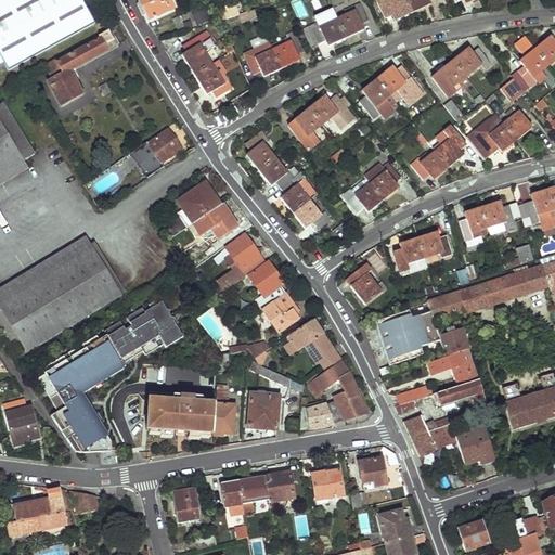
[(94,24),(81,0),(0,0),(0,66),(4,64),(8,72),(94,24)]
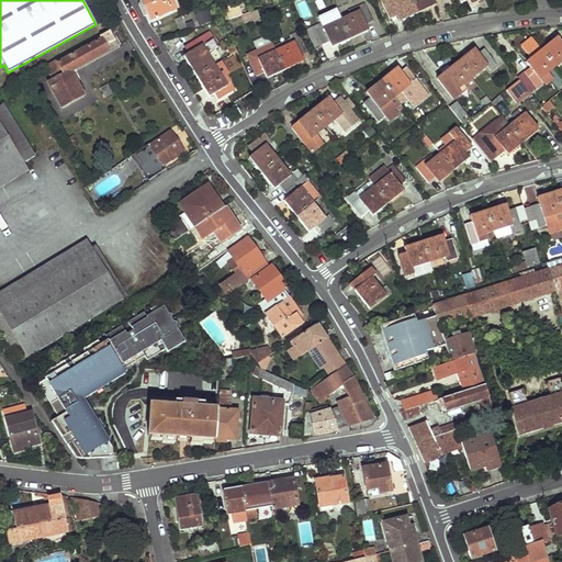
[(171,12),(170,10),(177,7),(173,0),(138,0),(149,22),(171,12)]
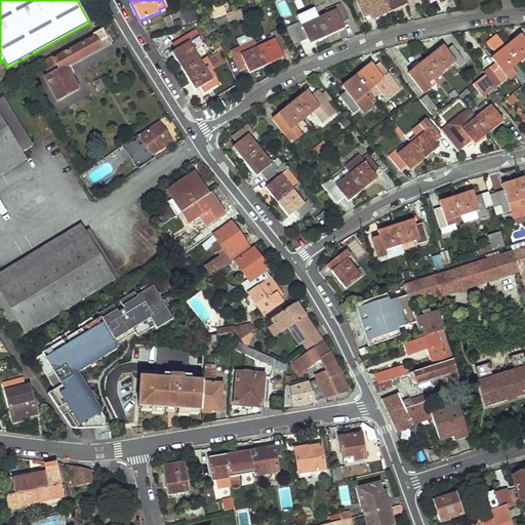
[(250,0),(244,0),(247,8),(253,6),(250,0)]
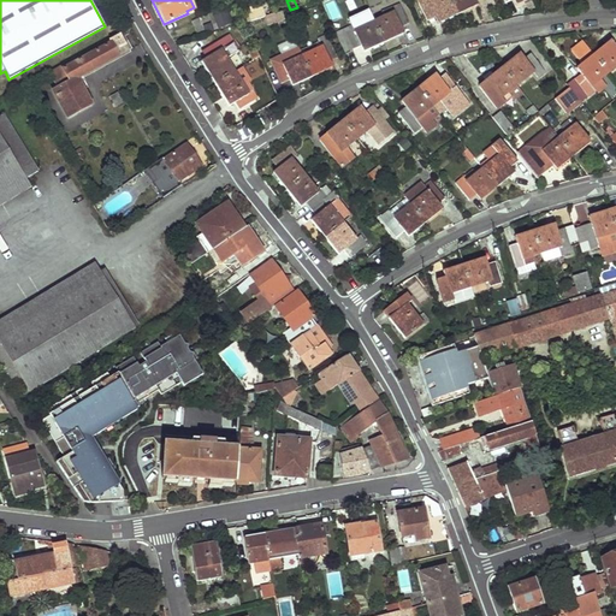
[(440,15),(443,19),(457,13),(450,0),(432,0),(430,1),(428,0),(419,0),(427,19),(440,15)]
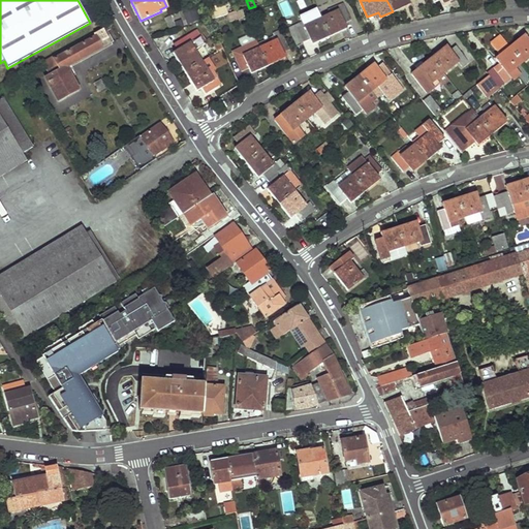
[(386,0),(393,11),(404,6),(402,1),(404,0),(386,0)]
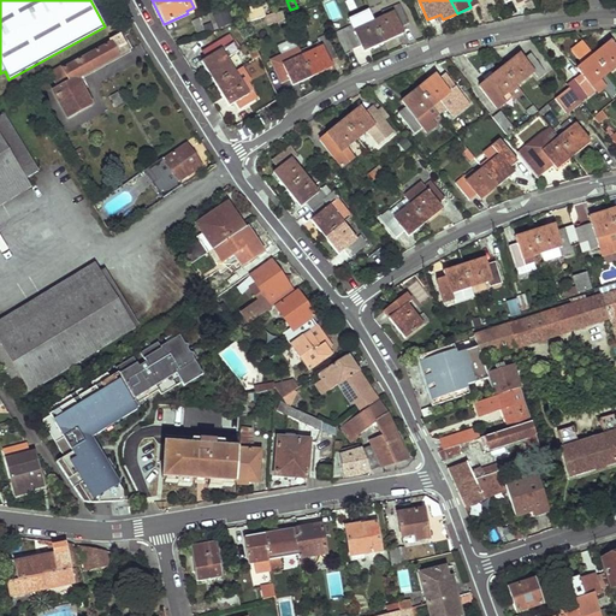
[(391,7),(392,13),(374,22),(384,42),(398,36),(396,30),(409,24),(400,4),(391,7)]
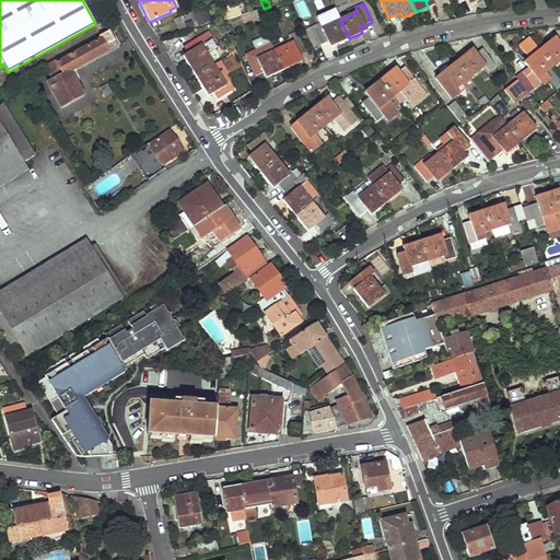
[(232,16),(241,14),(237,6),(229,8),(232,16)]
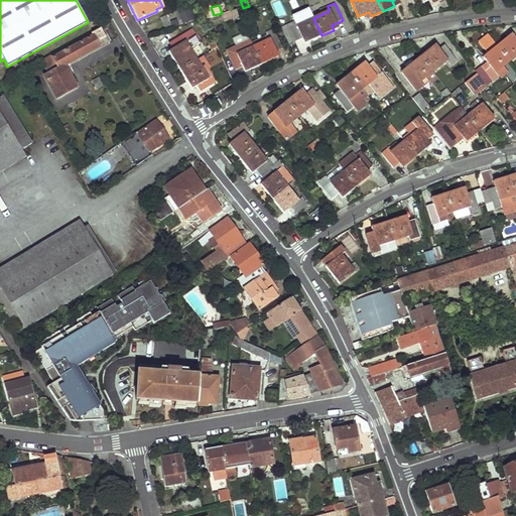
[(182,22),(194,19),(189,7),(178,10),(182,22)]
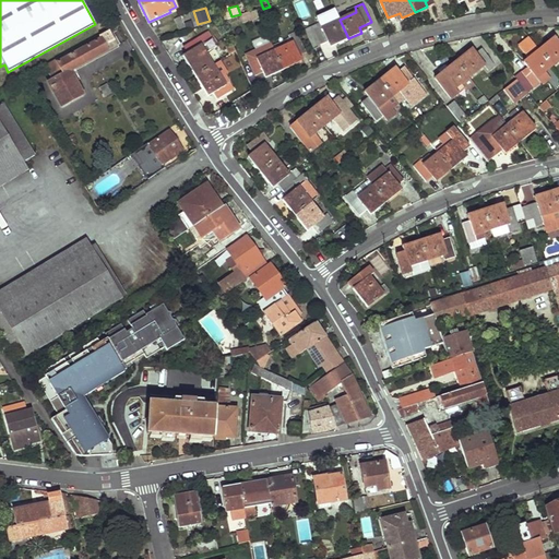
[(256,9),(239,13),(242,23),(259,18),(256,9)]
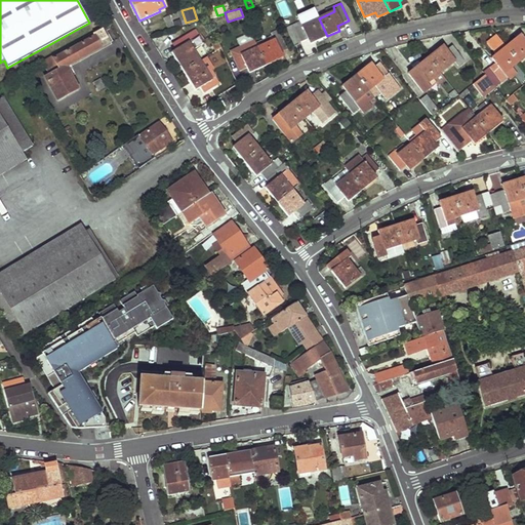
[(163,18),(167,29),(172,28),(168,16),(163,18)]
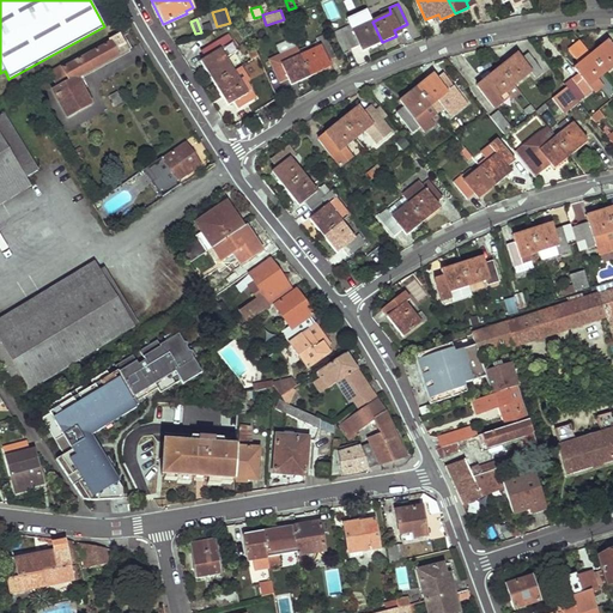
[(365,43),(368,49),(382,42),(372,22),(353,30),(351,25),(343,29),(351,48),(365,43)]
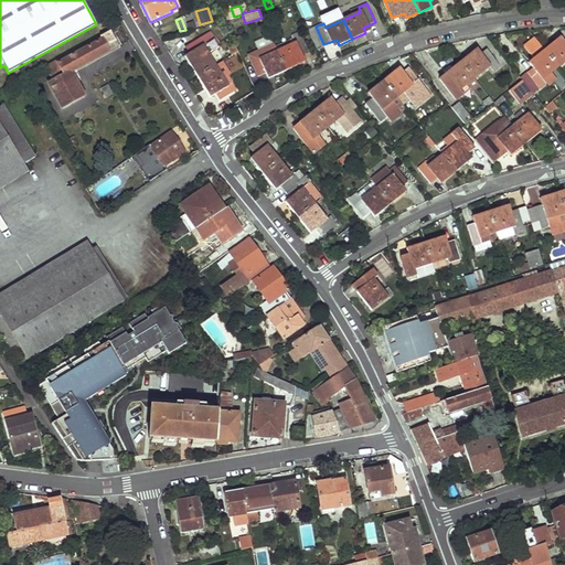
[(50,84),(62,105),(83,92),(73,71),(120,45),(113,30),(103,35),(104,39),(60,63),(59,60),(46,66),(55,81),(50,84)]
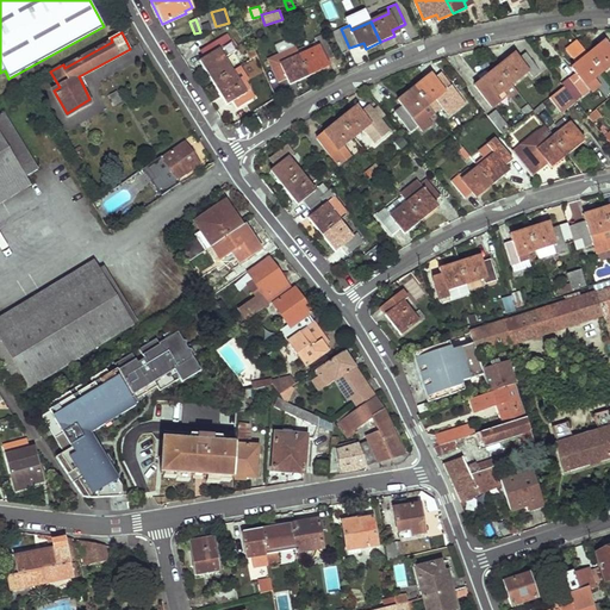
[(207,66),(204,70),(212,85),(234,72),(225,60),(237,51),(228,36),(199,51),(207,66)]
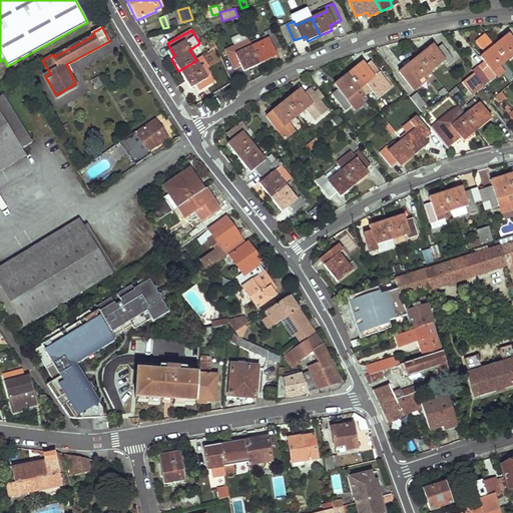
[(265,33),(267,36),(250,44),(251,47),(259,63),(271,58),(269,54),(280,48),(272,30),(265,33)]
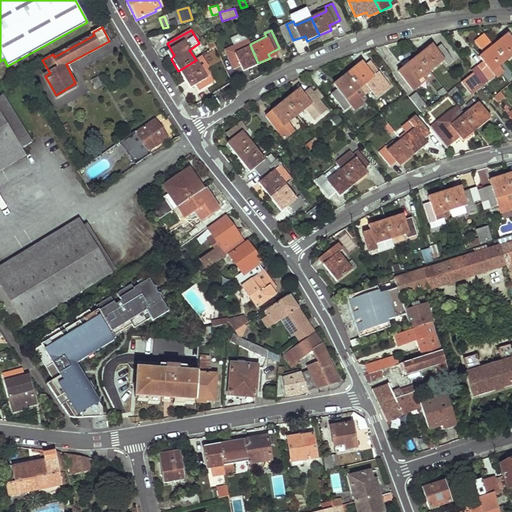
[(511,38),(506,43),(502,40),(494,47),(505,61),(511,56),(511,38)]
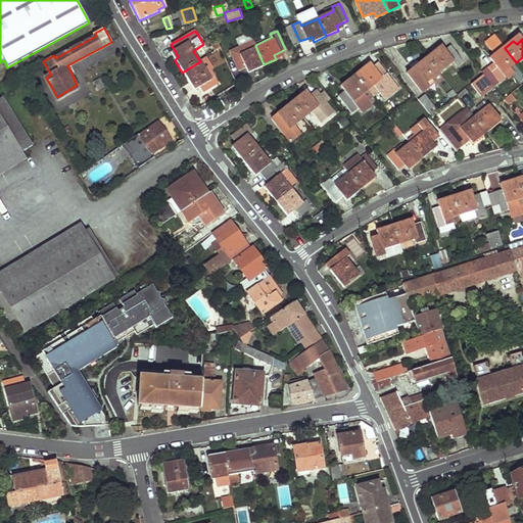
[(459,68),(465,63),(459,56),(449,46),(439,54),(436,50),(427,58),(438,74),(453,63),(459,68)]
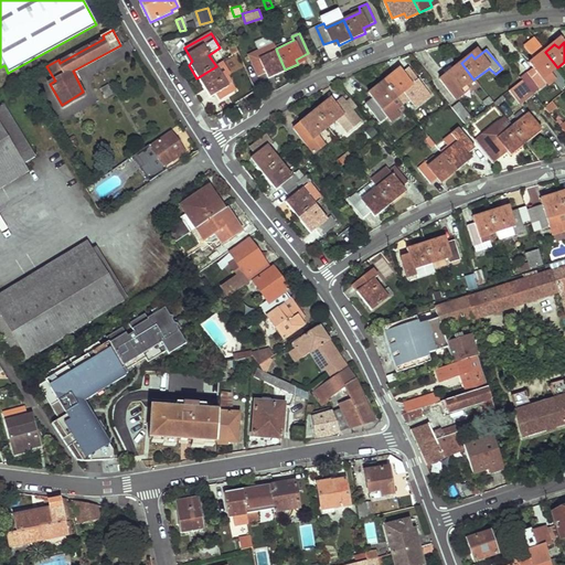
[(272,71),(273,75),(285,70),(277,52),(260,59),(258,54),(251,59),(259,76),(272,71)]
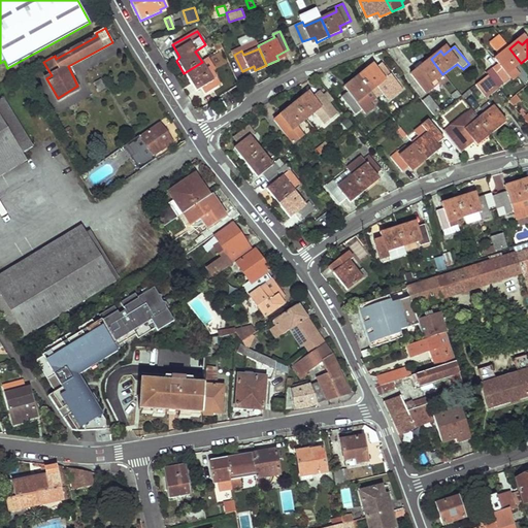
[(498,57),(501,62),(487,73),(488,75),(498,89),(510,78),(508,73),(521,63),(509,48),(498,57)]
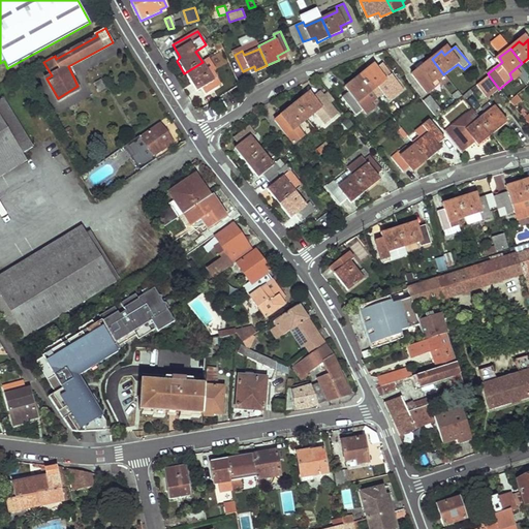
[(470,52),(464,57),(470,64),(476,59),(470,52)]
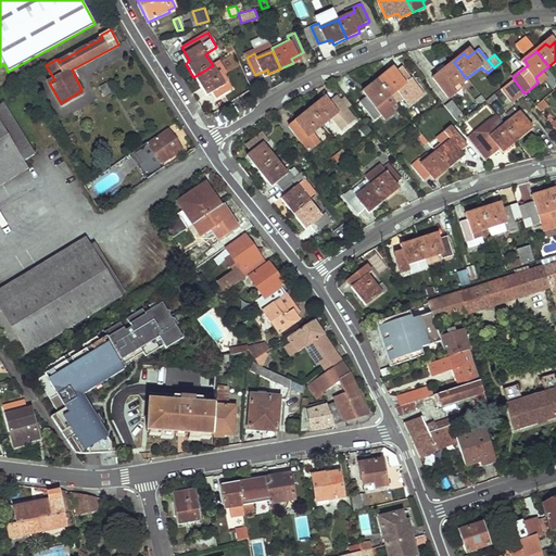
[(462,89),(458,85),(466,78),(454,62),(442,71),(445,75),(436,84),(447,100),(462,89)]
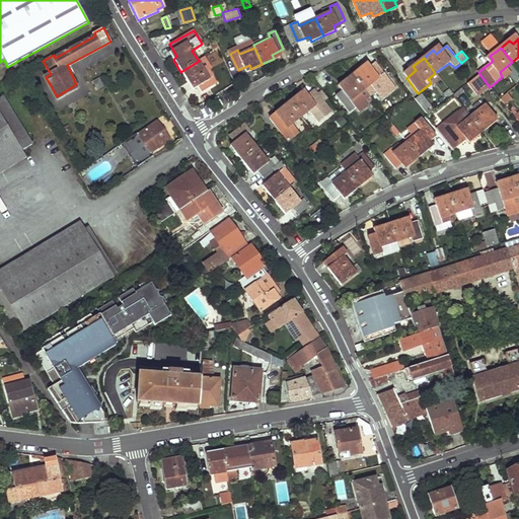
[(213,67),(205,72),(199,61),(180,72),(189,84),(194,81),(201,92),(221,80),(213,67)]
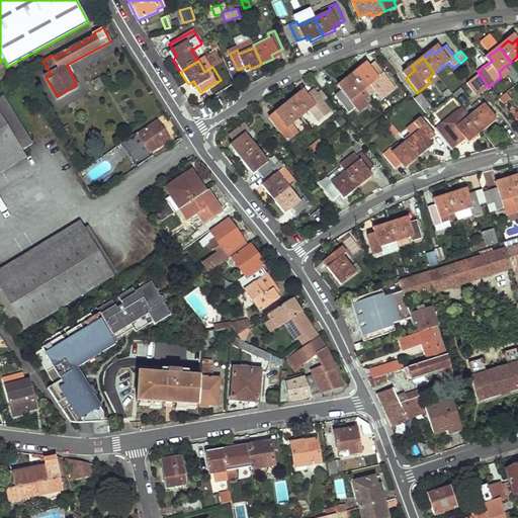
[(370,68),(367,64),(352,76),(364,90),(371,85),(375,91),(382,85),(381,84),(387,79),(375,64),(370,68)]
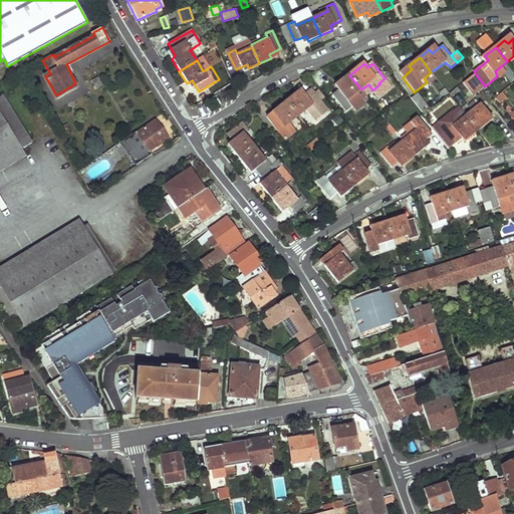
[(473,95),(485,86),(475,73),(463,82),(473,95)]
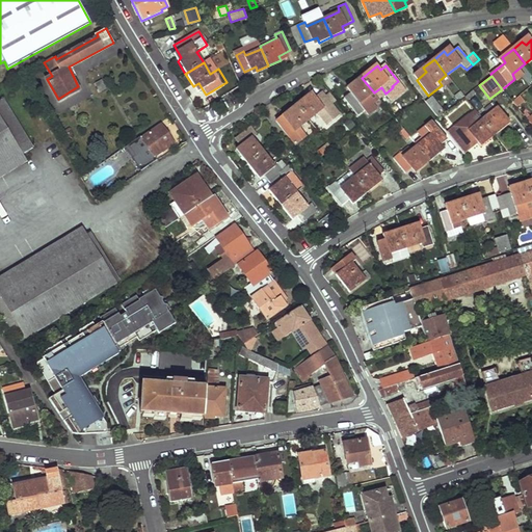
[(366,110),(365,109),(378,99),(374,92),(362,78),(346,89),(349,94),(344,99),(358,116),(366,110)]
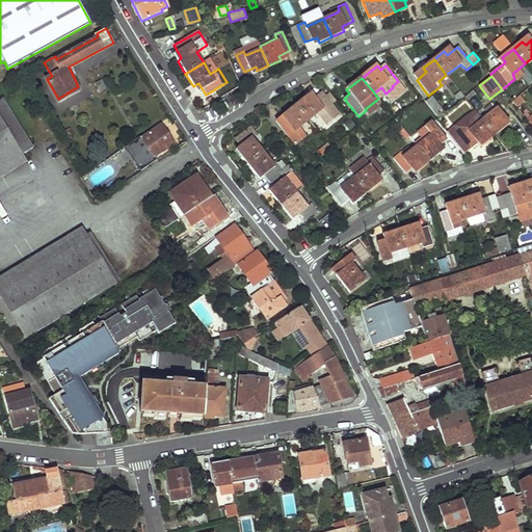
[(58,99),(59,101),(80,90),(78,86),(58,99)]
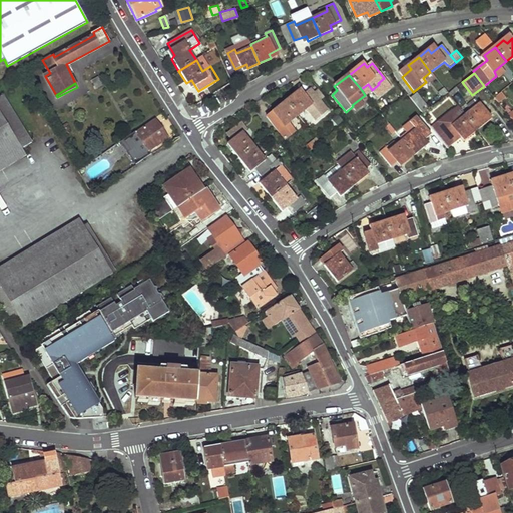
[(368,84),(361,89),(365,95),(372,90),(368,84)]
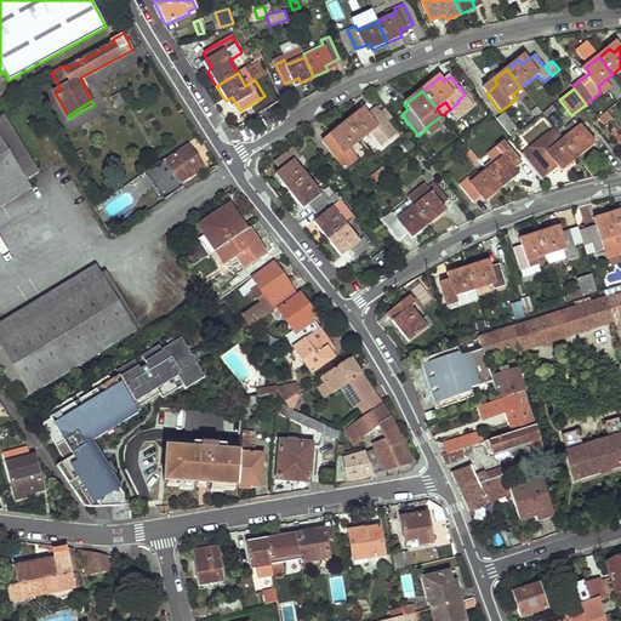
[(357,114),(346,124),(359,142),(371,134),(382,148),(396,136),(375,109),(362,120),(357,114)]
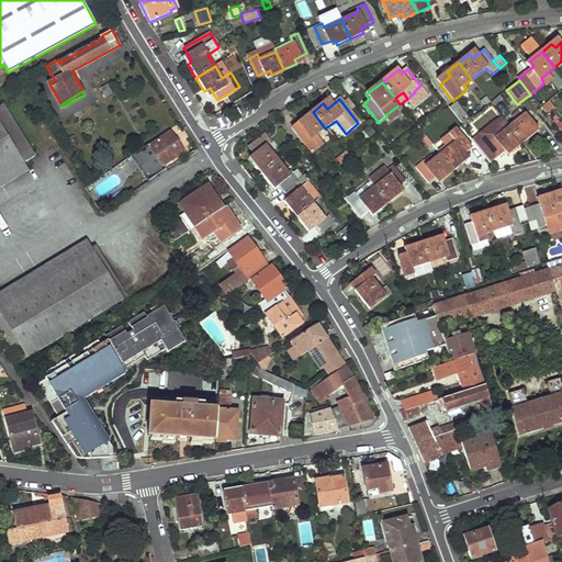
[(4,102),(0,104),(0,148),(11,167),(23,160),(35,154),(4,102)]
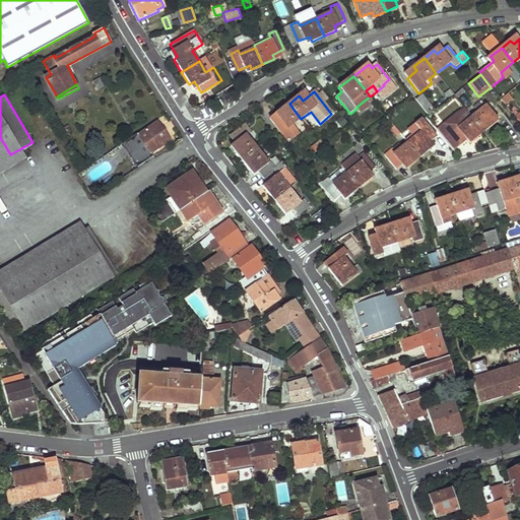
[(421,94),(414,100),(428,116),(435,111),(421,94)]
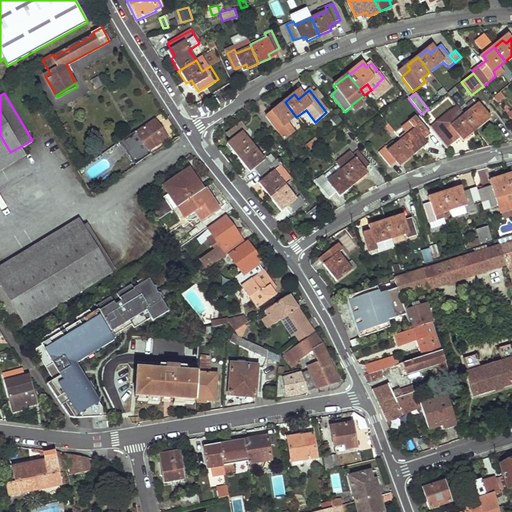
[(502,98),(498,93),(493,97),(497,103),(502,98)]
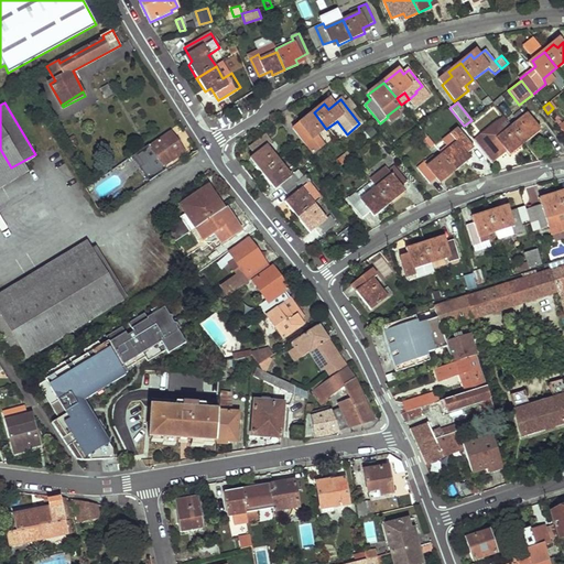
[(495,108),(483,121),(489,127),(501,114),(495,108)]
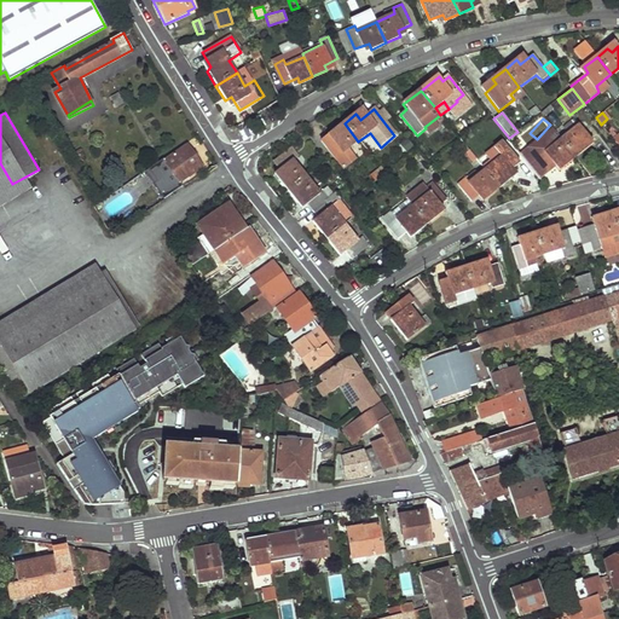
[(563,127),(568,134),(561,140),(574,157),(588,148),(584,143),(589,139),(573,119),(563,127)]
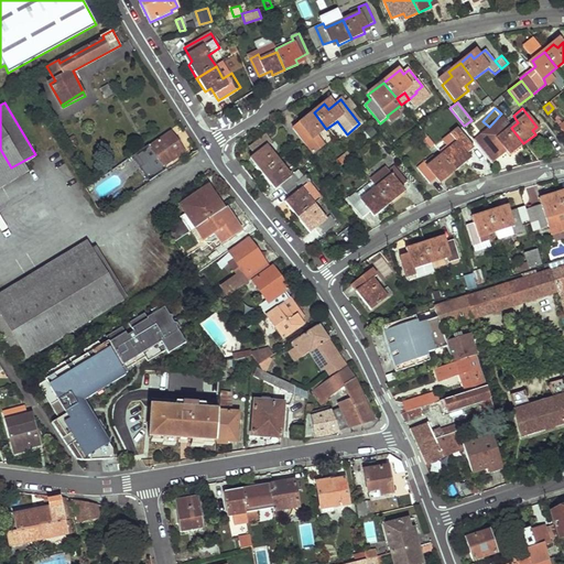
[(292,130),(295,134),(312,155),(318,150),(312,141),(326,129),(314,112),(302,121),(306,126),(302,129),(299,125),(292,130)]
